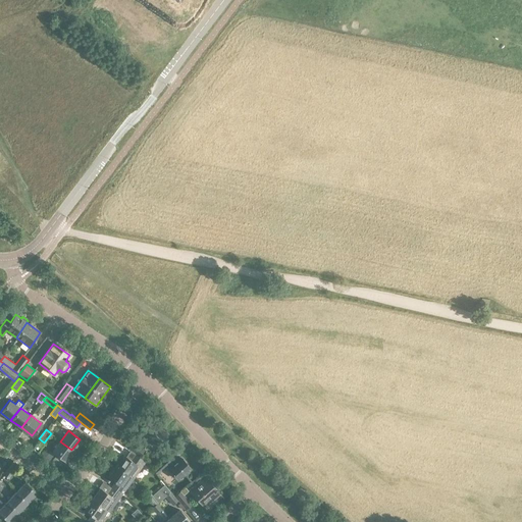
[(136,454),(140,457),(145,450),(133,440),(127,449),(136,454)]
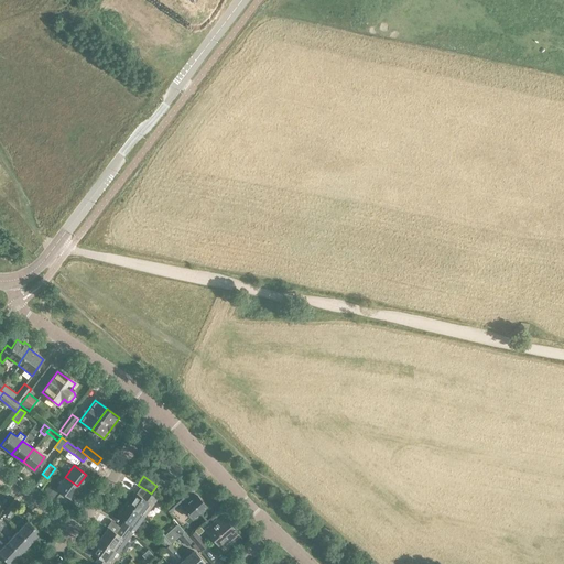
[(77,486),(65,477),(56,487),(69,497),(77,486)]
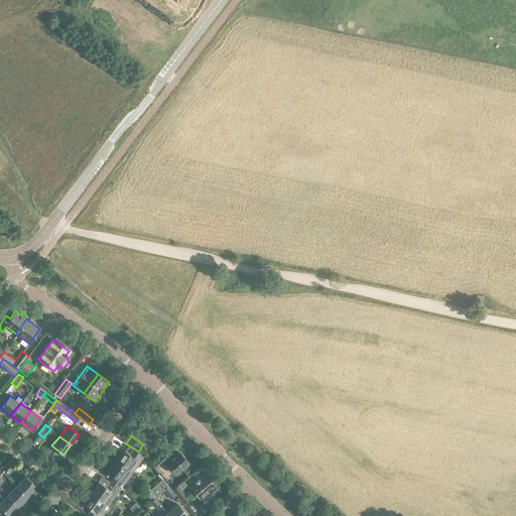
[(47,457),(53,449),(45,442),(39,449),(47,457)]
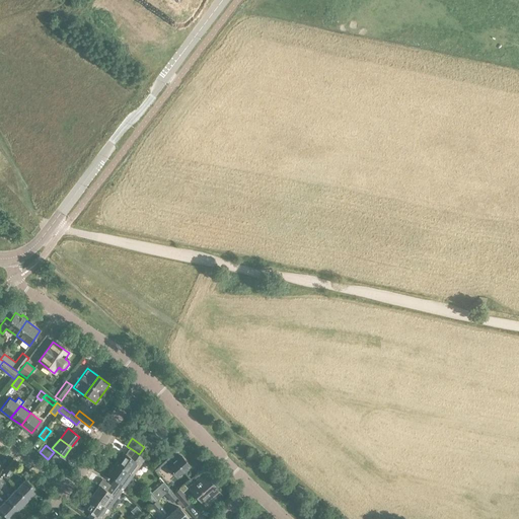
[(162,447),(159,445),(155,450),(162,455),(165,450),(162,447)]
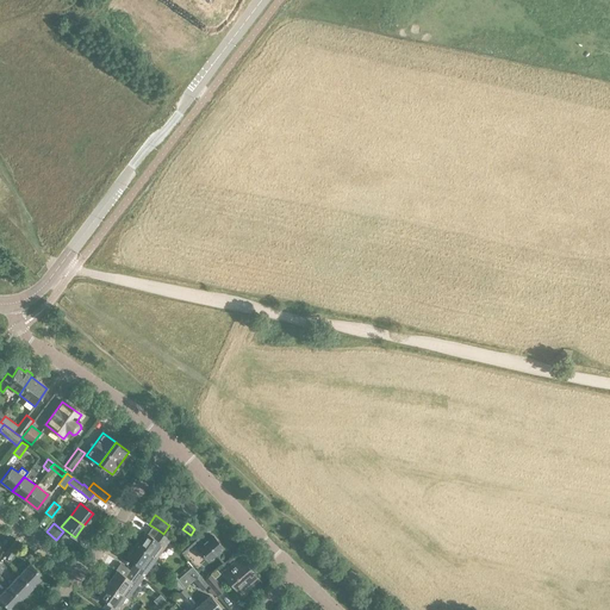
[(144,531),(135,543),(156,559),(170,540),(163,534),(159,530),(153,537),(144,531)]
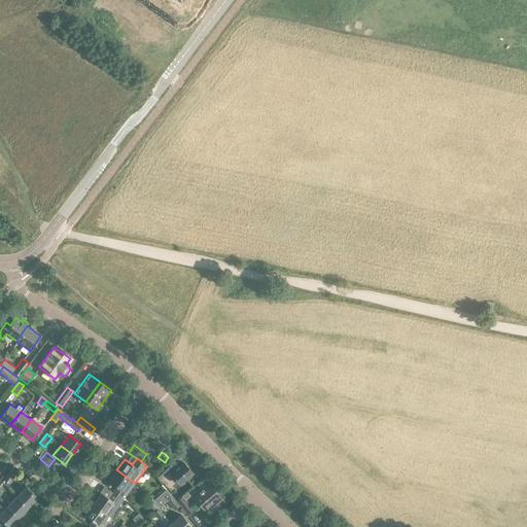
[(183,461),(175,468),(168,460),(153,473),(160,480),(168,471),(179,485),(182,483),(190,475),(191,475),(194,472),(183,461)]
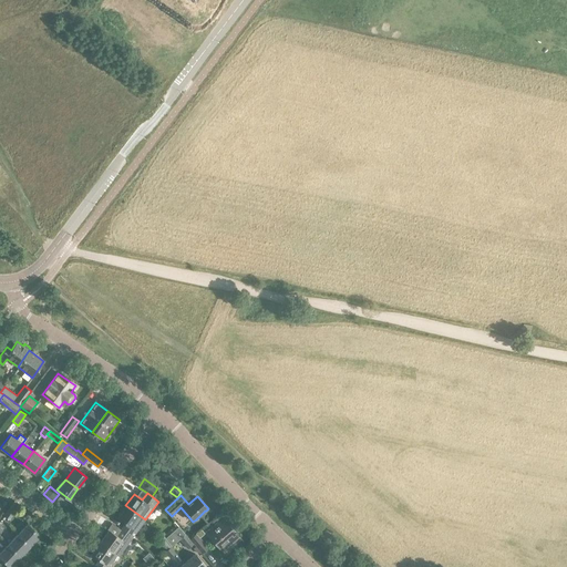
[(145,519),(125,505),(117,517),(125,523),(121,528),(133,537),(136,531),(145,519)]
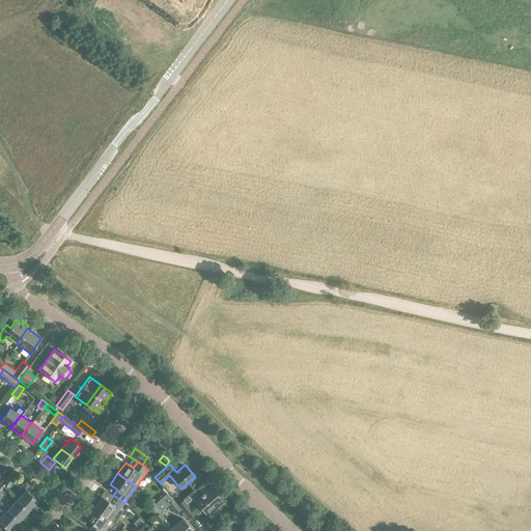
[(9,487),(14,480),(7,476),(3,483),(9,487)]
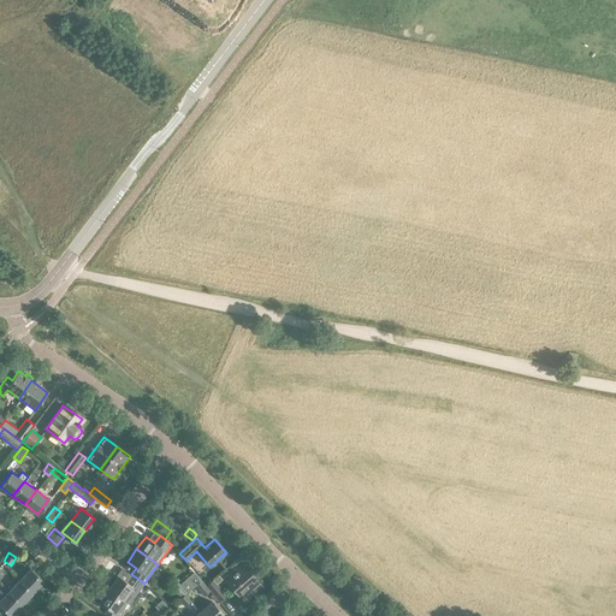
[(242,561),(223,579),(238,597),(244,592),(247,596),(261,584),(242,561)]
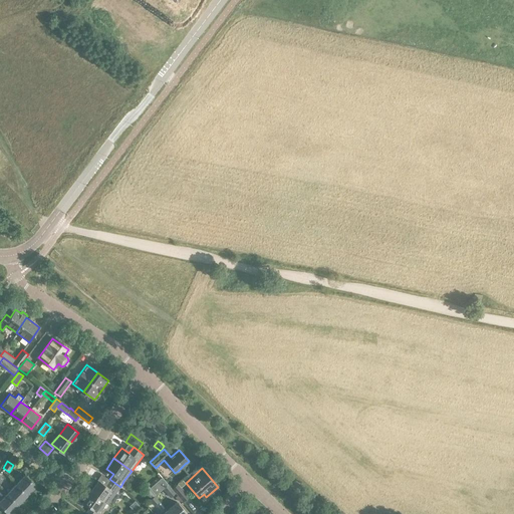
[(163,488),(168,484),(158,472),(146,483),(156,495),(163,488)]
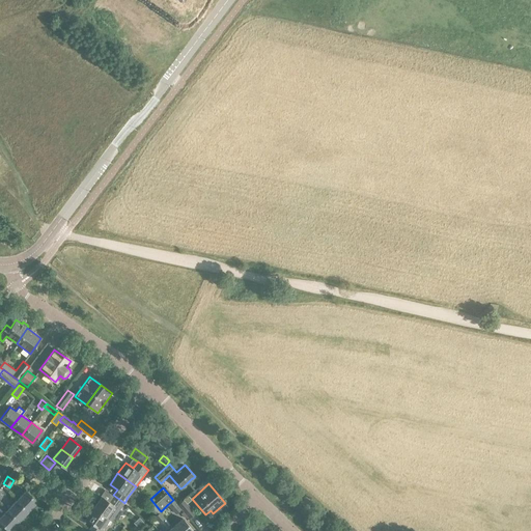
[(25,491),(16,500),(27,511),(36,501),(25,491)]
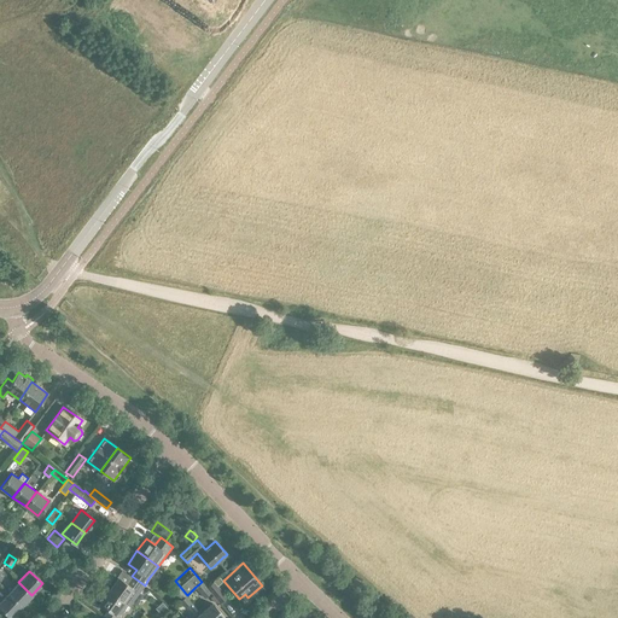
[(127,583),(118,577),(117,578),(116,578),(112,582),(114,583),(109,589),(124,601),(123,601),(127,604),(130,606),(133,601),(138,594),(145,586),(132,576),(127,583)]
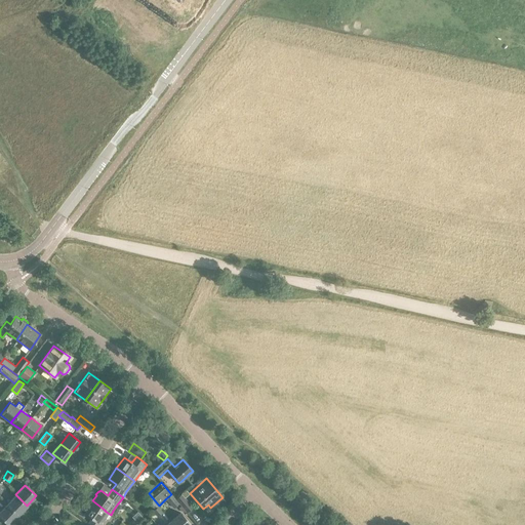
[(182,493),(175,498),(179,503),(187,513),(193,508),(185,497),(182,493)]
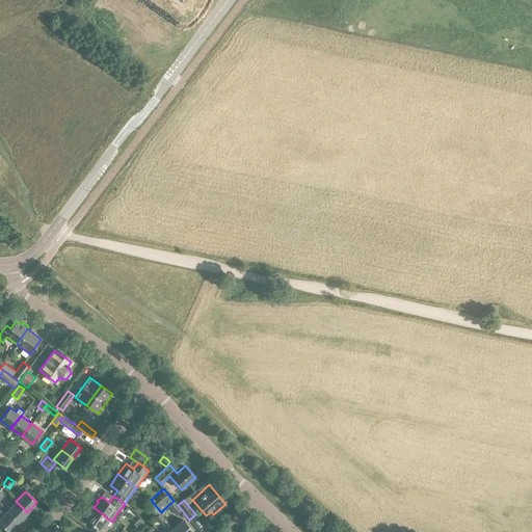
[(27,512),(16,501),(6,511),(18,522),(27,512)]
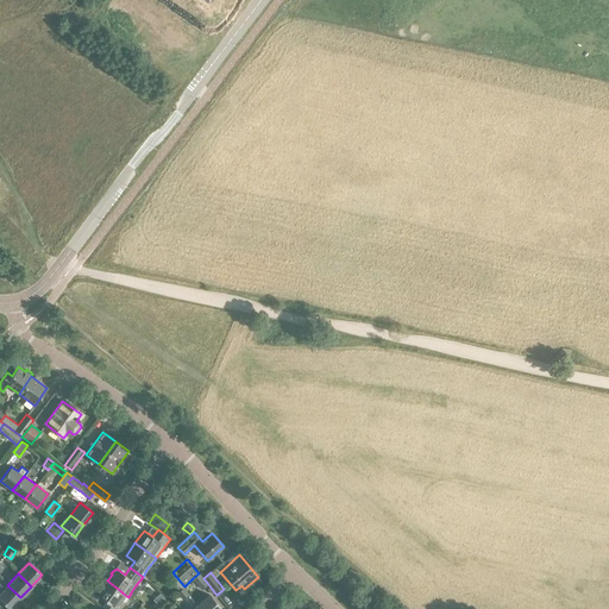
[(199,573),(193,578),(201,589),(208,584),(203,578),(199,573)]
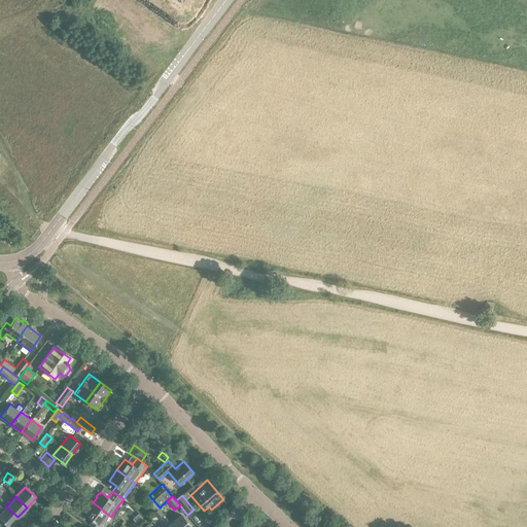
[(106,513),(93,502),(89,508),(88,507),(84,512),(85,513),(84,515),(93,520),(89,525),(88,526),(90,526),(103,526),(104,526),(102,525),(108,515),(105,513),(106,513)]
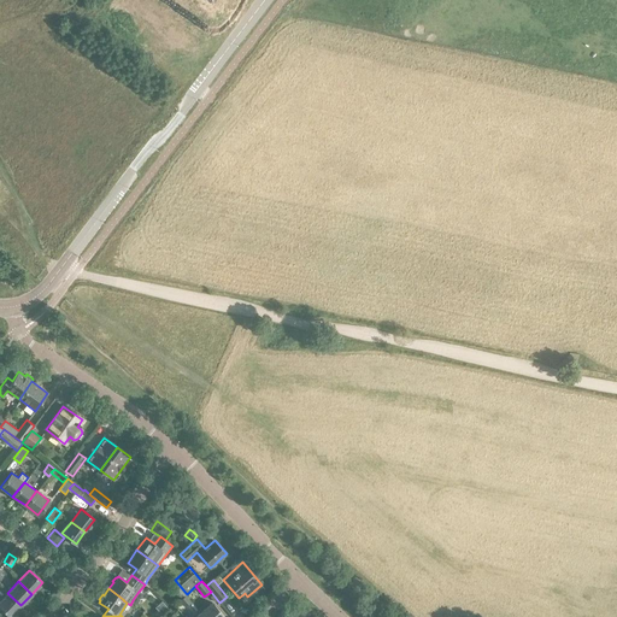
[(0,606),(10,616),(21,605),(7,593),(0,600),(0,606)]
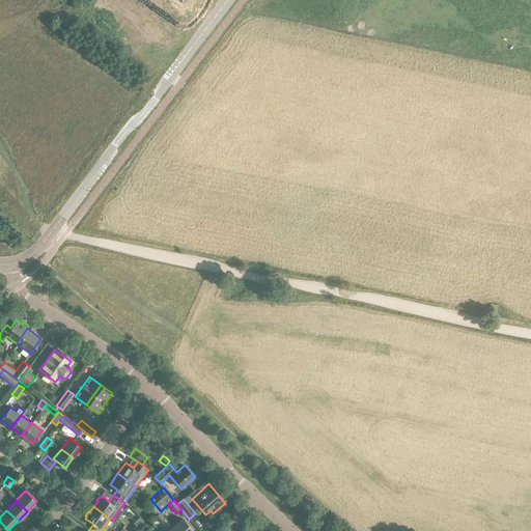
[(165,518),(160,511),(155,516),(159,523),(165,518)]
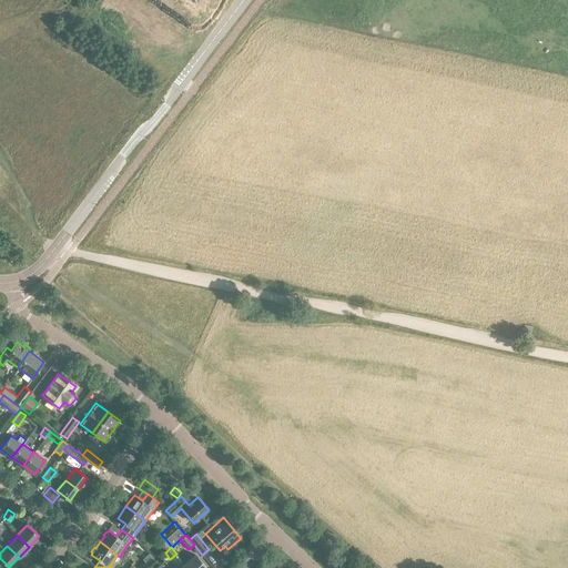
[(184,564),(189,567),(206,567),(208,567),(195,554),(184,564)]
